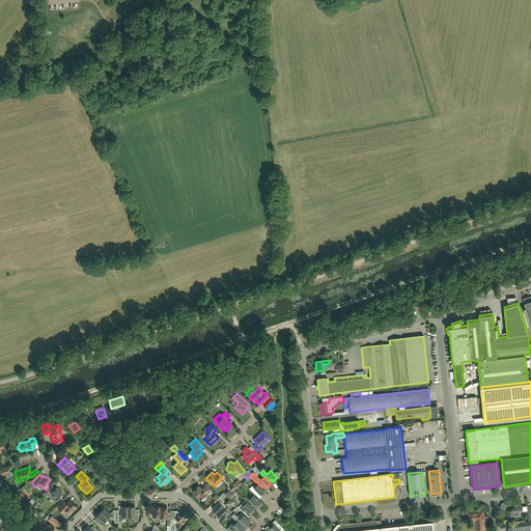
[(239,480),(233,485),(238,488),(242,483),(239,480)]
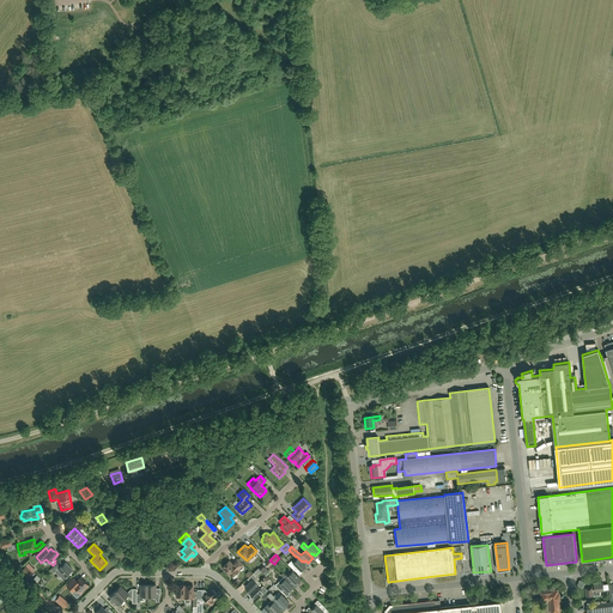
[(305,565),(302,562),(296,556),(296,557),(297,558),(293,562),(291,560),(287,564),(293,570),(295,569),(296,570),(297,569),(301,571),(305,565)]
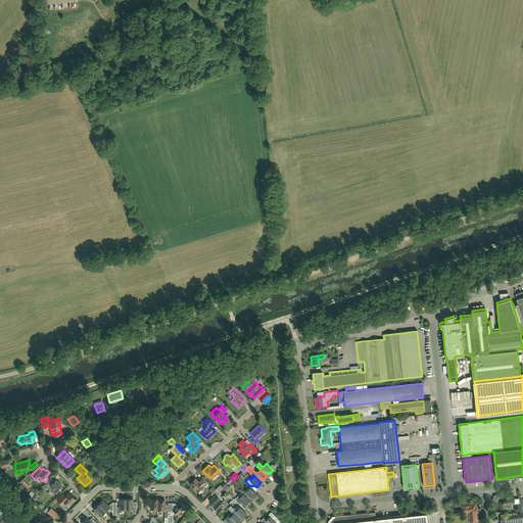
[(202,477),(197,481),(195,478),(189,484),(197,492),(203,486),(202,486),(207,482),(202,477)]
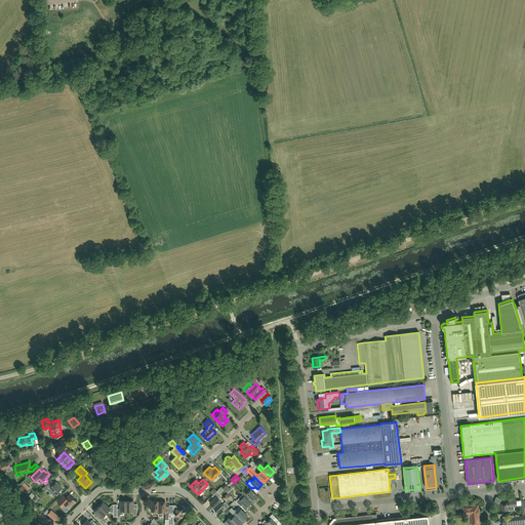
[(46,485),(44,487),(49,491),(50,490),(54,495),(56,494),(57,495),(61,492),(58,491),(59,490),(62,488),(56,482),(54,484),(50,480),(46,485)]
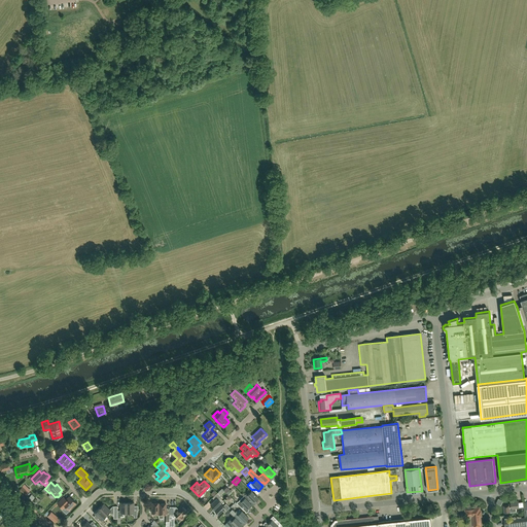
[(24,497),(29,492),(23,486),(16,492),(24,497)]
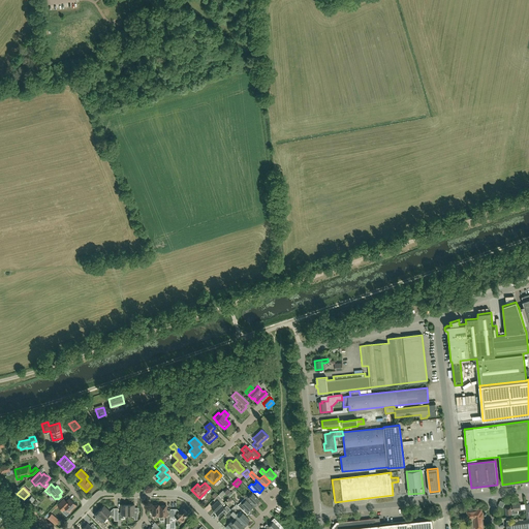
[(244,498),(249,503),(250,502),(252,503),(253,502),(255,504),(259,500),(252,493),(248,497),(247,495),(246,496),(244,498)]
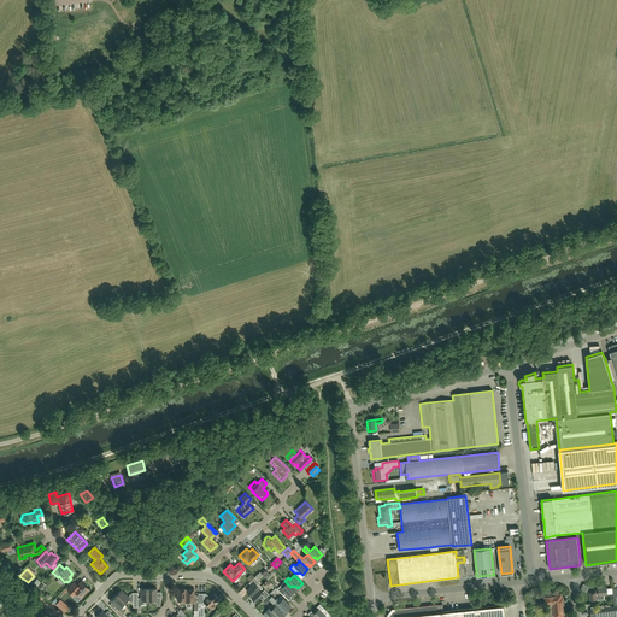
[(252,597),(258,591),(262,587),(257,583),(258,582),(257,581),(254,579),(250,582),(248,583),(251,586),(246,591),(248,593),(252,597)]
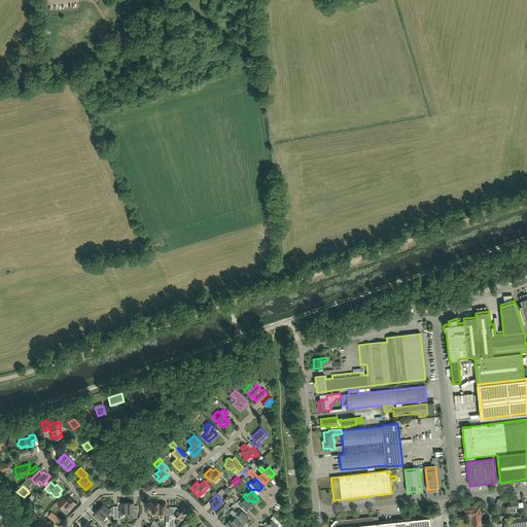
[(251,504),(248,501),(243,496),(237,503),(242,508),(243,506),(244,507),(245,506),(247,508),(248,507),(249,508),(251,506),(251,505),(250,505),(251,504)]
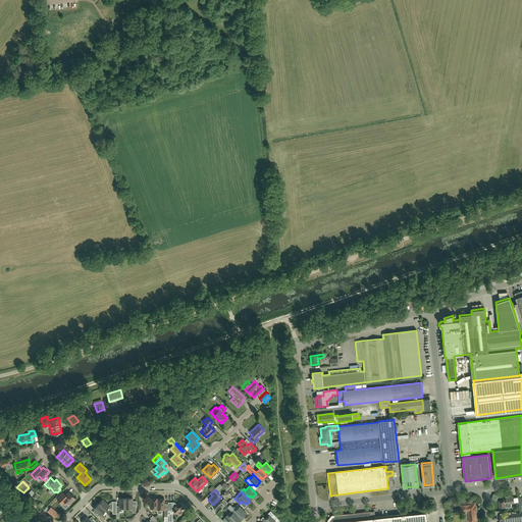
[(68,492),(66,494),(63,492),(57,499),(62,504),(64,502),(68,505),(74,499),(69,493),(68,492)]
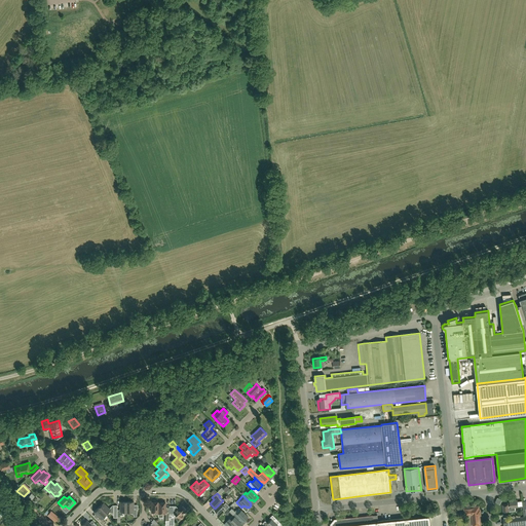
[(522,502),(522,501),(518,502),(517,500),(510,500),(511,506),(509,506),(508,504),(502,505),(503,513),(509,512),(515,511),(515,506),(518,506),(518,505),(522,505),(522,502)]
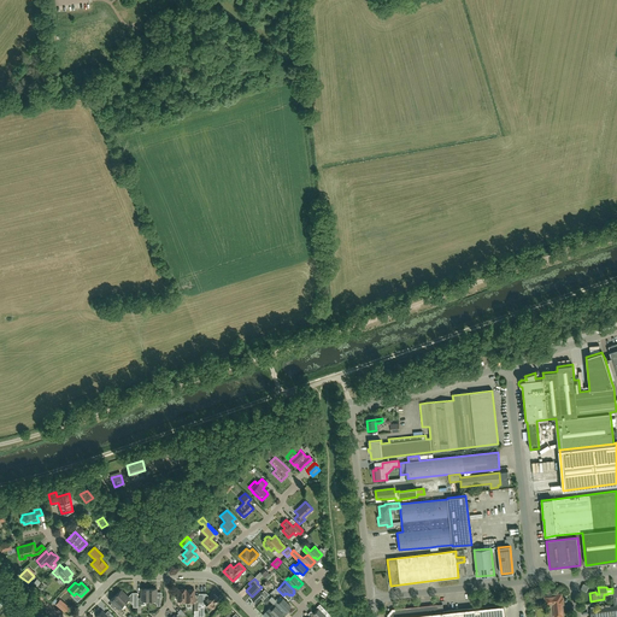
[(148,600),(148,588),(141,588),(141,598),(137,598),(137,603),(137,606),(141,606),(141,605),(144,605),(145,600),(148,600)]
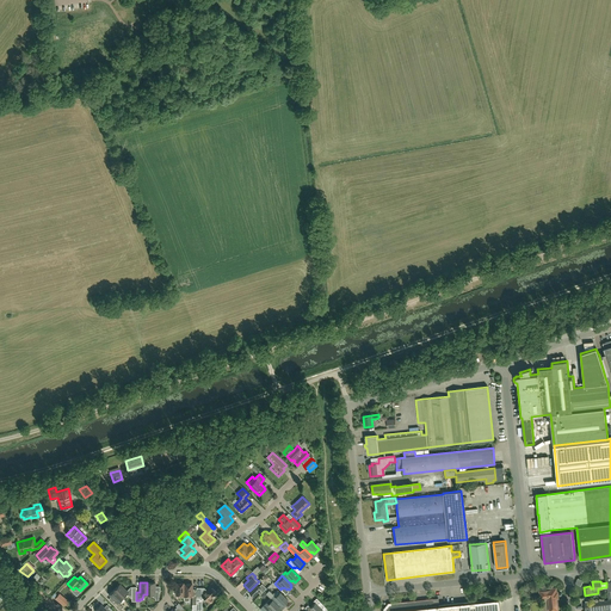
[(147,582),(147,594),(153,594),(153,598),(155,598),(155,600),(159,600),(159,593),(155,593),(155,587),(155,582),(147,582)]
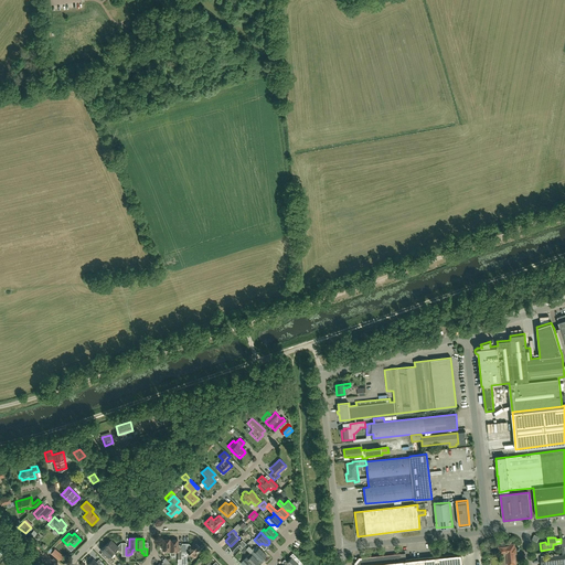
[(564,564),(564,539),(564,540),(564,539),(561,539),(561,540),(561,543),(562,555),(541,557),(541,564),(564,564)]
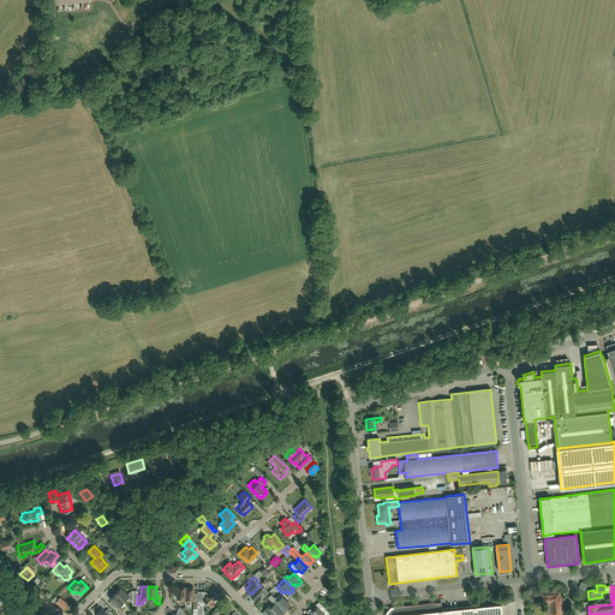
[(261,591),(257,589),(251,595),(250,596),(250,597),(252,599),(254,599),(254,598),(255,599),(260,596),(262,598),(266,595),(268,592),(263,587),(261,591)]
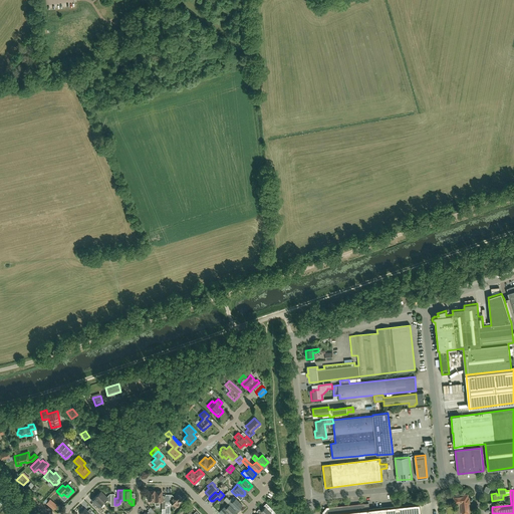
[(114,498),(114,494),(111,494),(111,495),(109,495),(106,497),(100,492),(96,496),(102,503),(105,500),(107,501),(110,501),(110,502),(114,502),(114,498)]
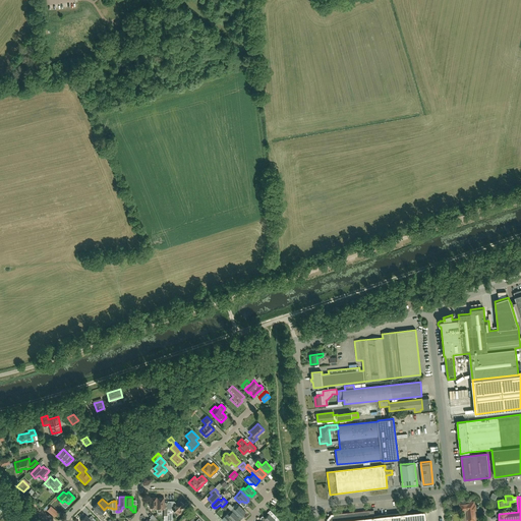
[(175,510),(176,512),(177,513),(178,514),(179,515),(181,514),(181,513),(181,511),(179,509),(183,506),(178,501),(176,503),(174,502),(168,502),(168,503),(167,510),(169,510),(171,512),(174,509),(175,510)]
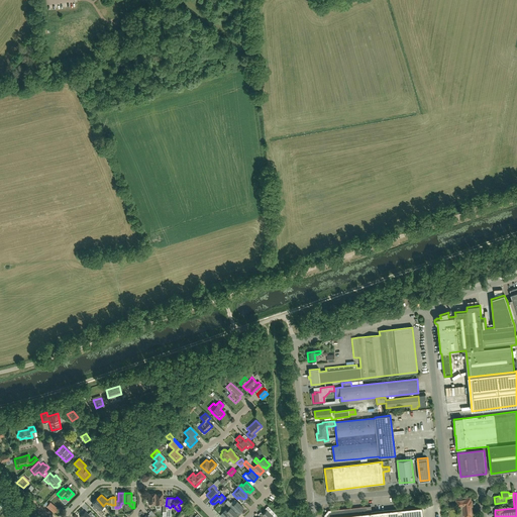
[(100,509),(103,506),(97,499),(92,504),(94,506),(98,510),(96,512),(101,516),(105,513),(100,509)]
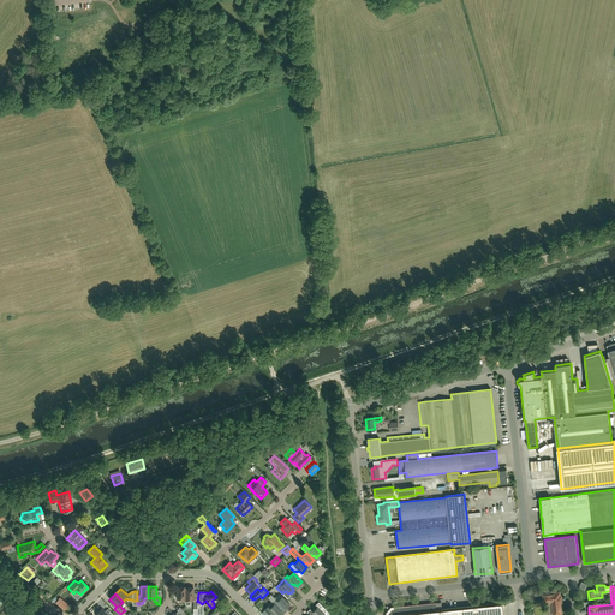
[(561,597),(560,597),(559,593),(543,595),(544,603),(551,603),(551,614),(561,614),(560,603),(561,603),(561,597)]
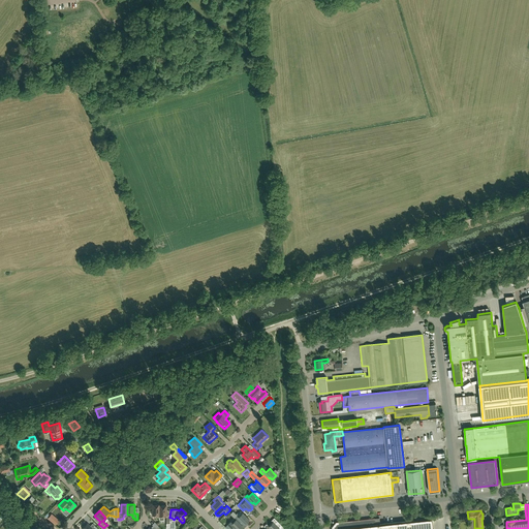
[(239,517),(237,515),(232,511),(230,514),(231,516),(235,518),(240,523),(241,522),(242,523),(243,522),(245,524),(249,520),(245,517),(242,512),(239,517)]
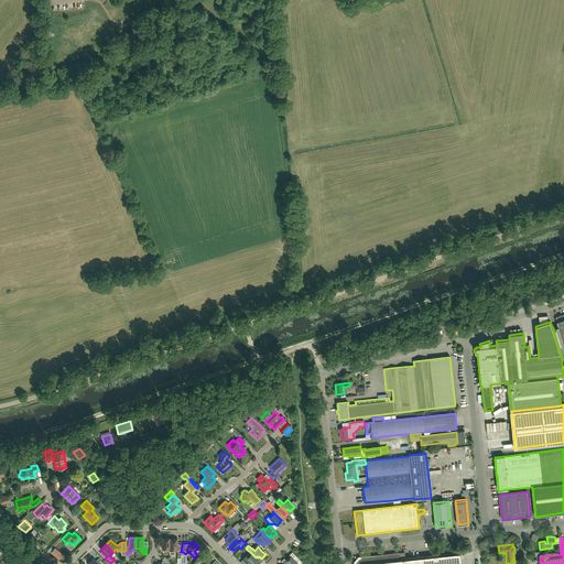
[(63,555),(55,548),(51,553),(58,560),(63,555)]
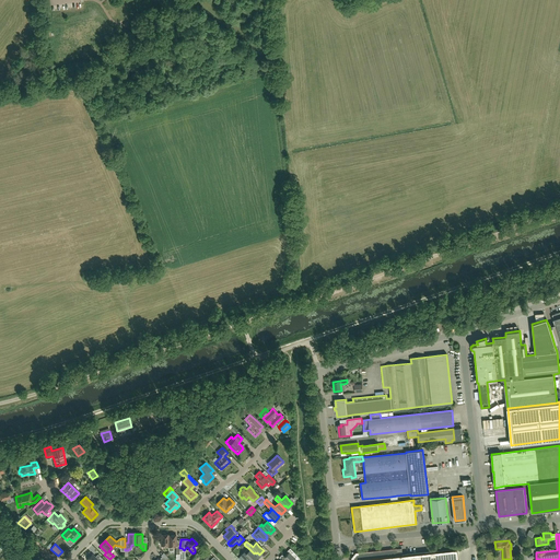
[(257,557),(254,553),(248,548),(241,556),(244,559),(245,559),(246,559),(247,559),(248,559),(249,559),(251,559),(255,559),(257,559),(257,558),(256,558),(257,557)]
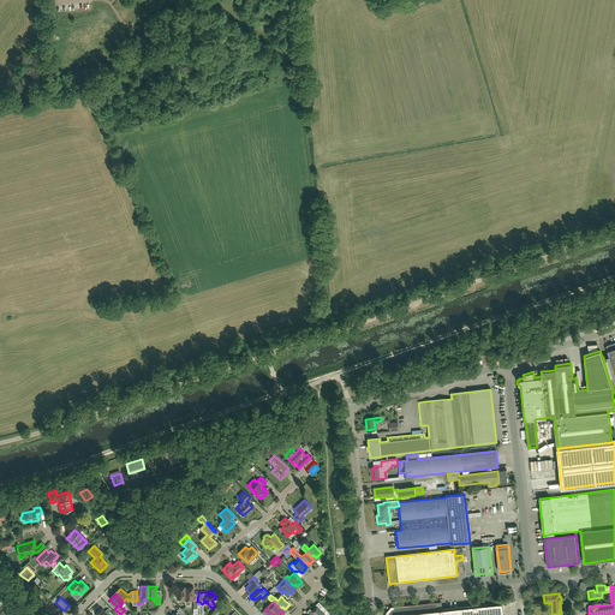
[(388,614),(503,614),(502,603),(442,609),(441,603),(435,603),(394,608),(394,609),(392,609),(388,614)]
